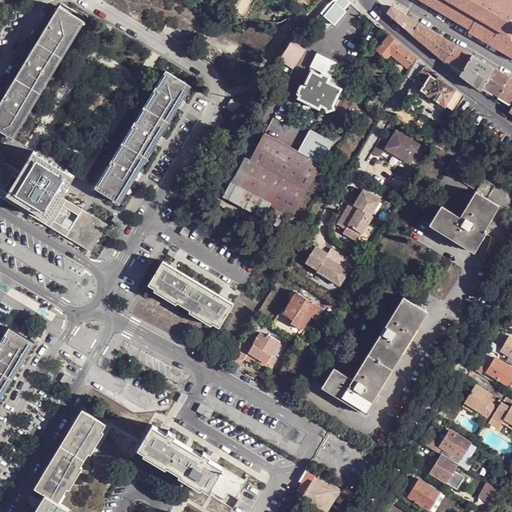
[(349,2),(346,0),(331,0),(328,3),(325,6),(331,10),(332,9),(338,14),(349,2)]
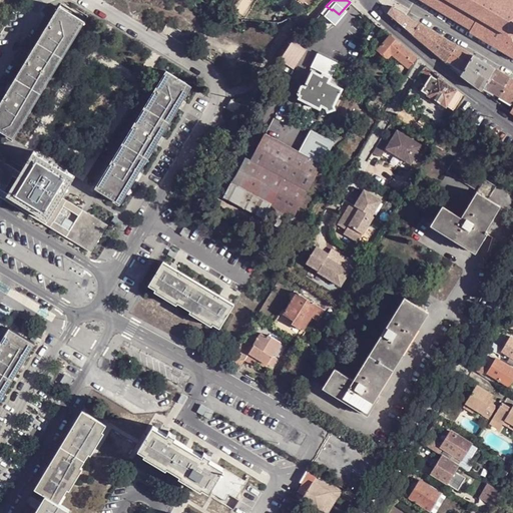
[(512,0),(423,0),(472,29),(470,31),(512,56),(512,0)]
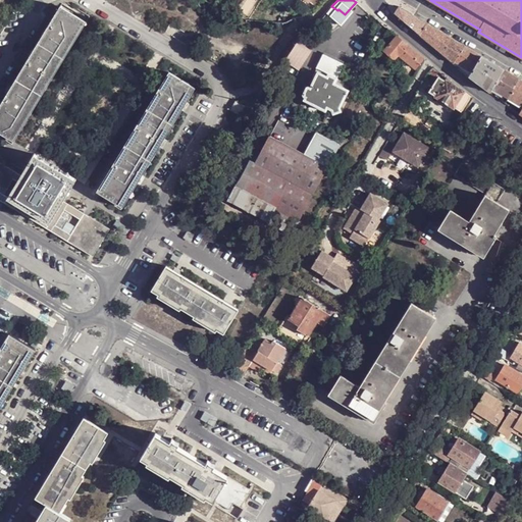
[(86,21),(59,5),(0,105),(0,132),(14,141),(86,21)]
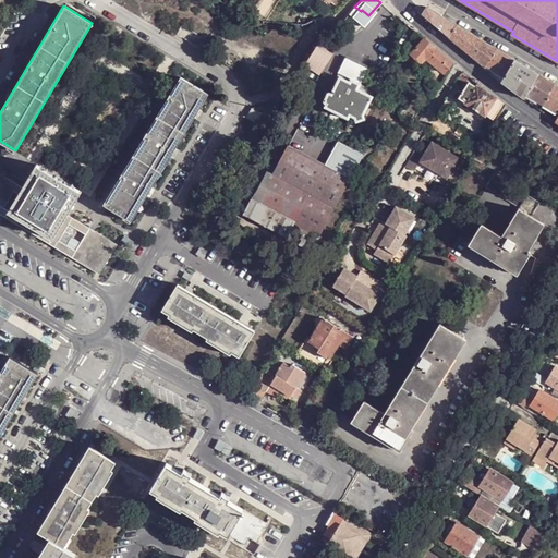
[(427,7),(422,15),(431,22),(450,38),(457,25),(427,7)]
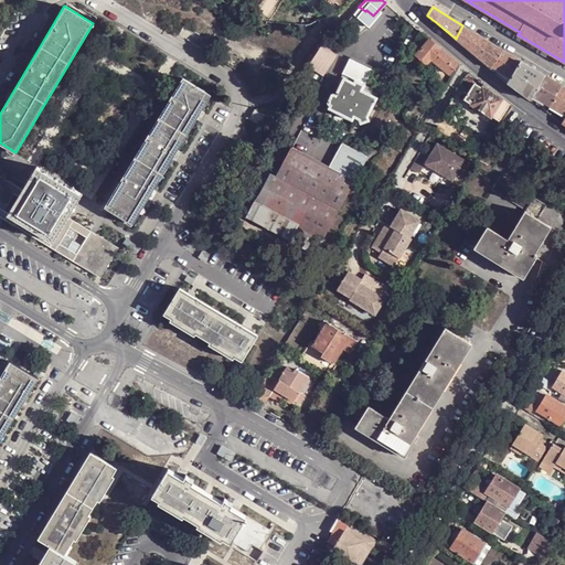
[(473,54),(483,38),(462,25),(456,39),(473,54)]
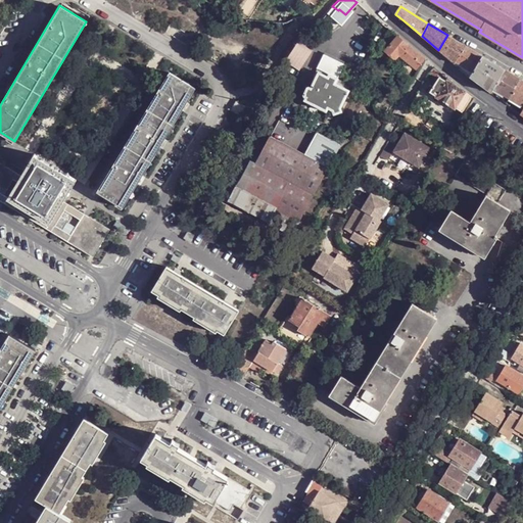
[(438,50),(455,63),(456,60),(465,45),(447,35),(438,50)]
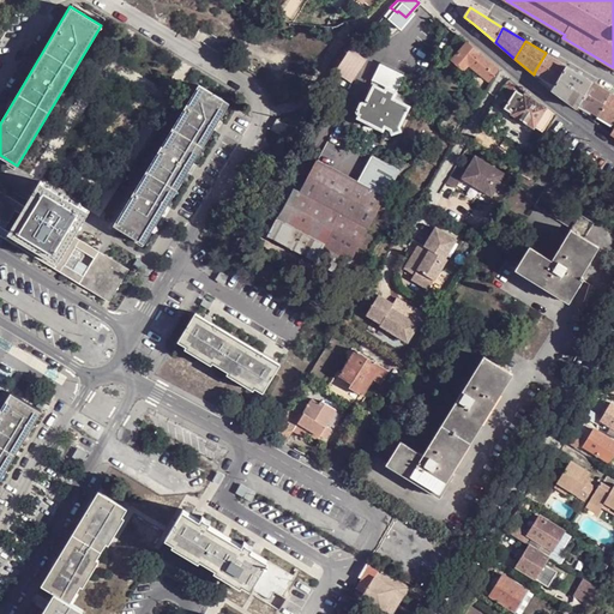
[(337,67),(354,78),(369,53),(354,42),(337,67)]
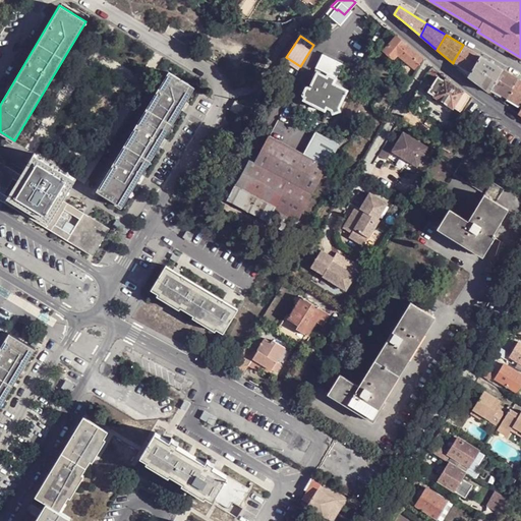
[(395,36),(384,51),(393,58),(395,55),(414,68),(422,58),(395,36)]
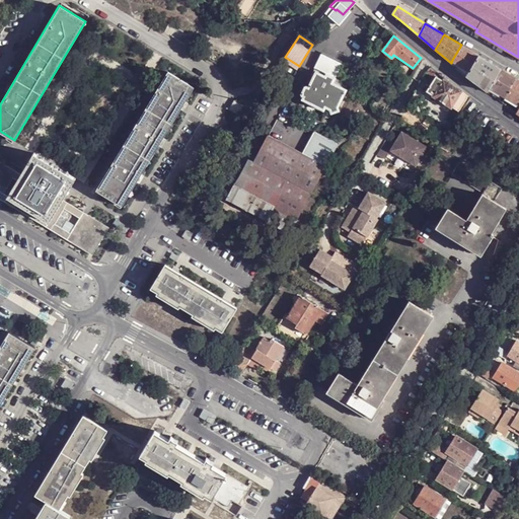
[(461,45),(452,60),(456,62),(466,69),(469,71),(478,55),(461,45)]
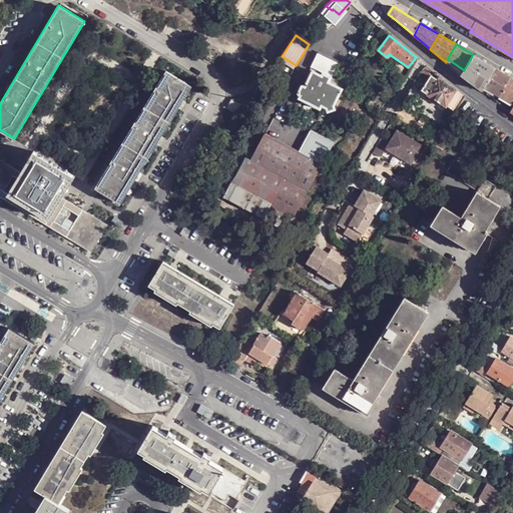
[(325,54),(319,51),(312,65),(310,65),(309,69),(311,71),(318,74),(320,72),(330,77),(338,61),(325,54)]
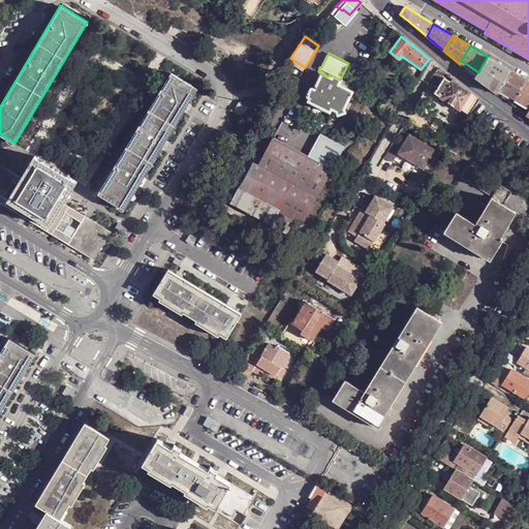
[(509,69),(488,56),(478,72),(475,78),(496,93),(498,89),(509,69)]
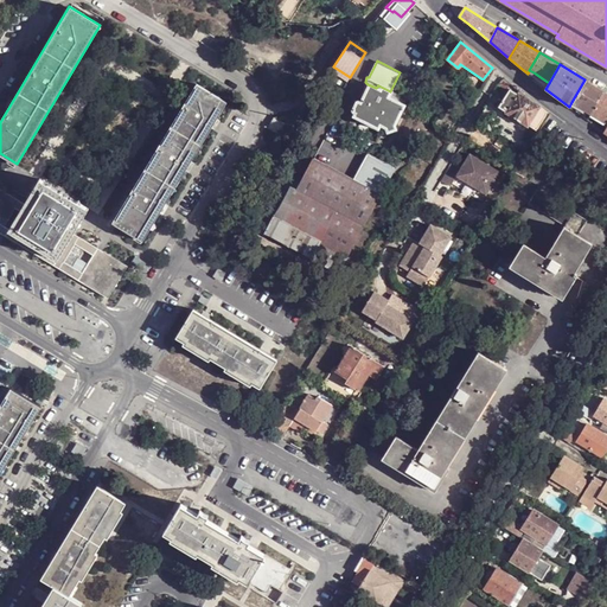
[(509,82),(503,77),(498,82),(504,87),(509,82)]
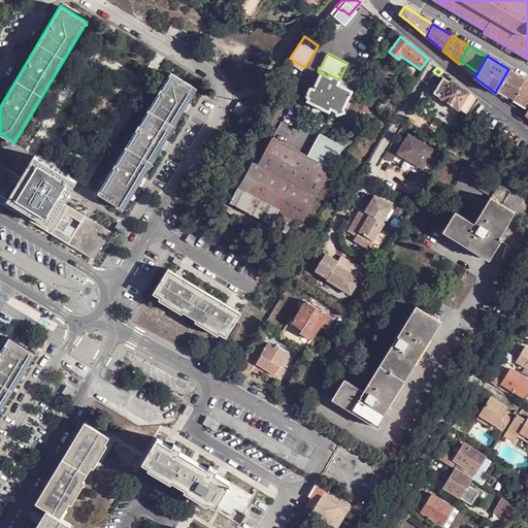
[(508,69),(497,89),(500,90),(515,99),(526,79),(508,69)]
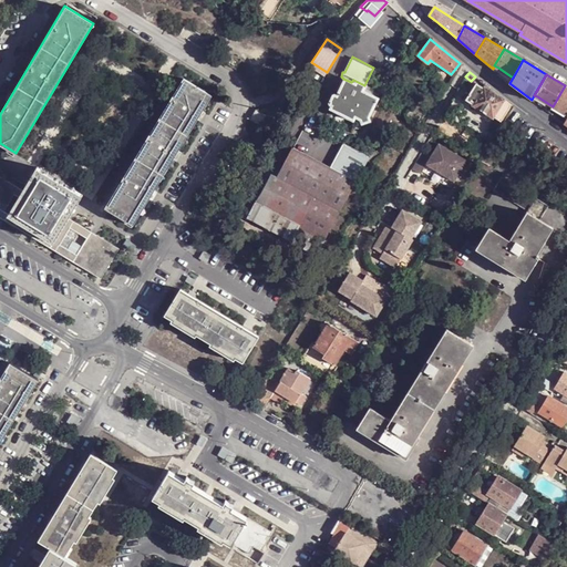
[(210,95),(183,78),(105,208),(133,225),(210,95)]
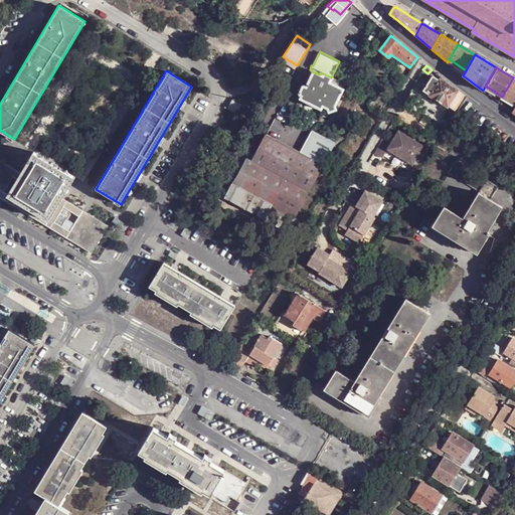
[(328,112),(334,110),(333,107),(342,90),(332,84),(328,82),(331,77),(321,72),(319,74),(312,71),(305,87),(302,86),(298,94),(300,96),(299,99),(309,104),(311,100),(321,107),(327,109),(328,112)]
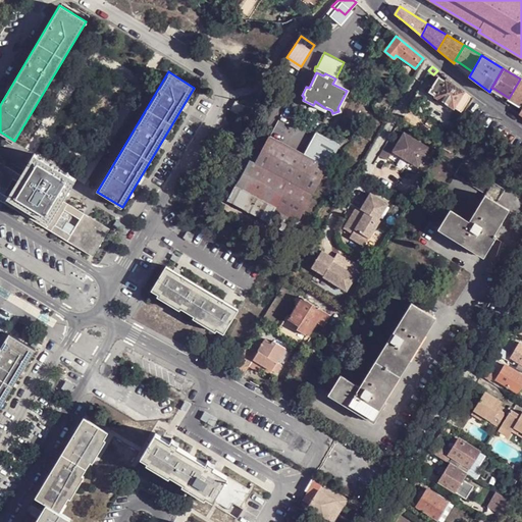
[(459,112),(469,95),(444,80),(444,81),(436,76),(427,92),(433,96),(433,97),(453,109),(454,108),(459,112)]
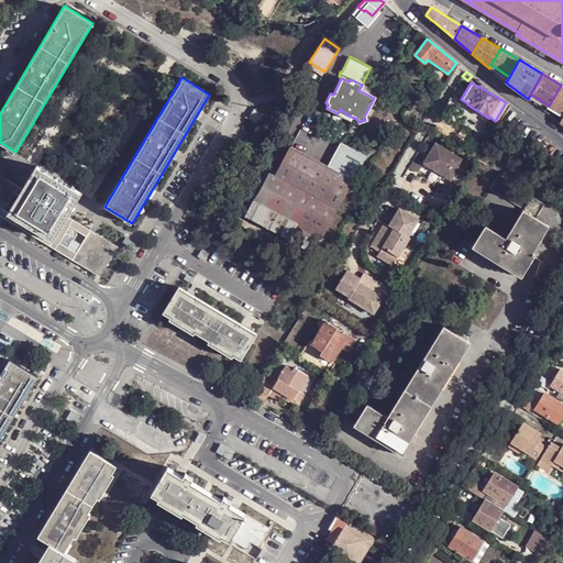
[(562,86),(561,85),(549,106),(562,113),(562,86)]
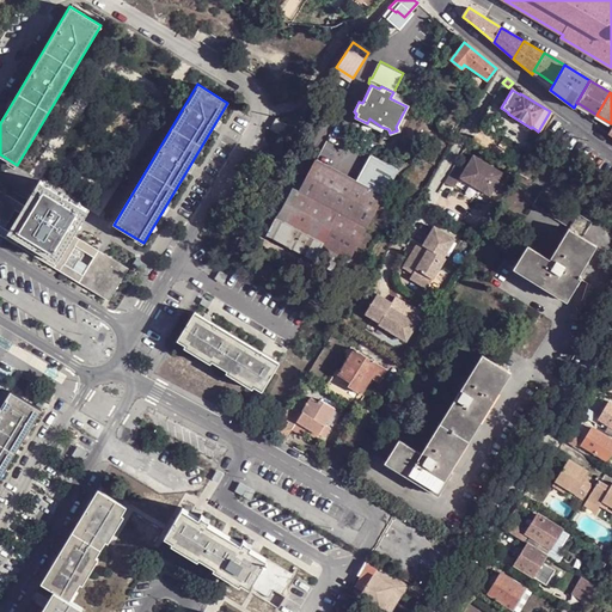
[(552,115),(550,111),(538,132),(542,133),(546,127),(552,115)]
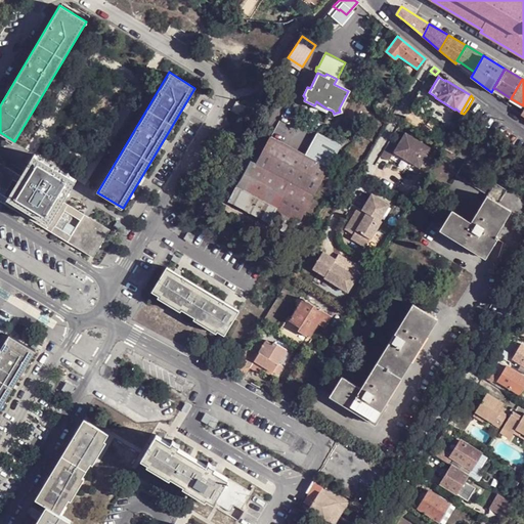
[(246,105),(236,100),(231,108),(241,115),(246,105)]
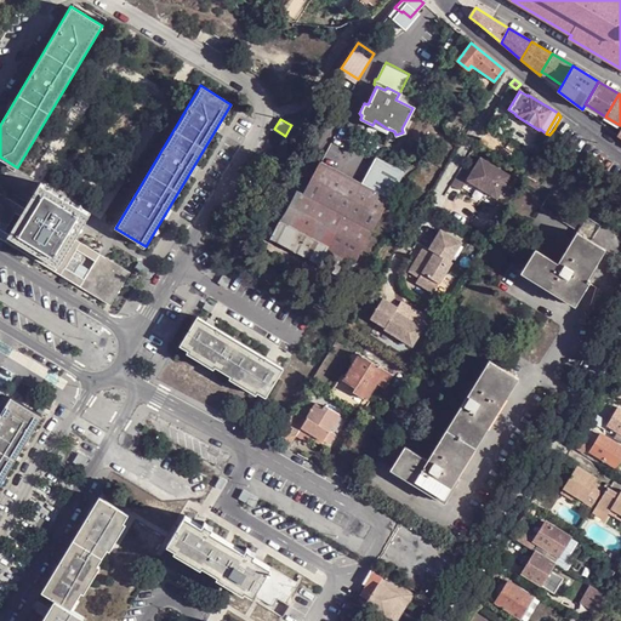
[(386,132),(387,129),(375,120),(372,125),(386,132)]
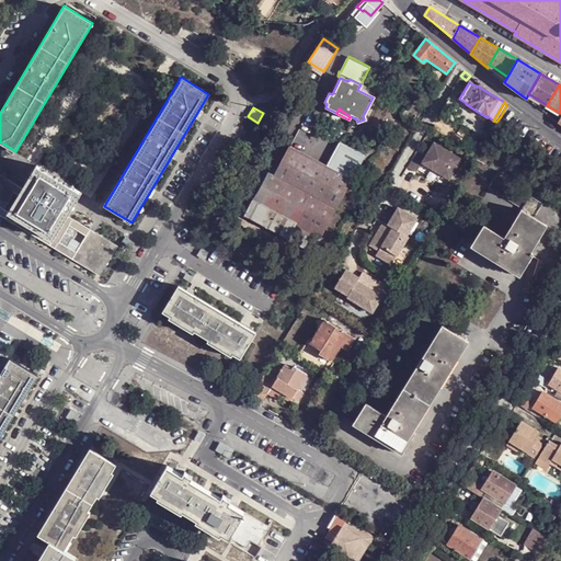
[(338,141),(323,167),(347,180),(361,156),(338,141)]
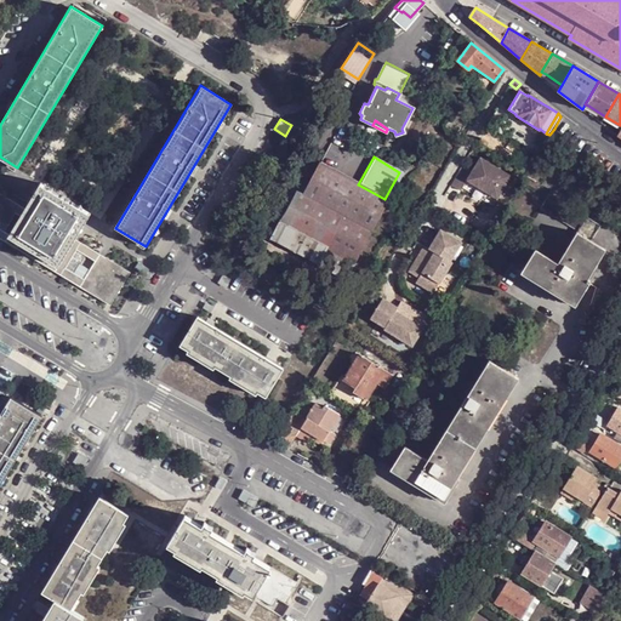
[(505,177),(476,159),(468,170),(461,165),(448,187),(456,191),(457,189),(463,180),(494,197),(505,177)]
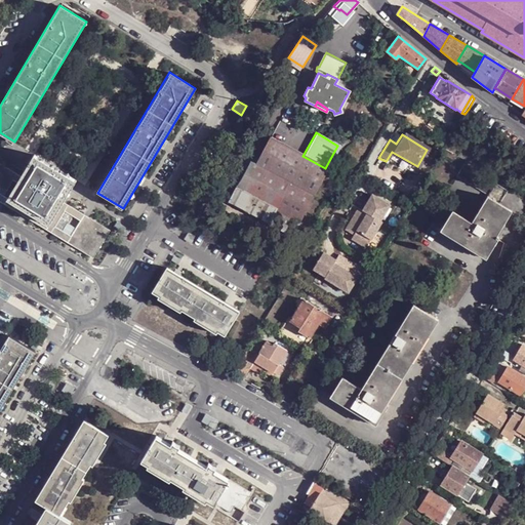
[(269,135),(252,163),(309,196),(325,168),(303,156),(276,140),(269,135)]
